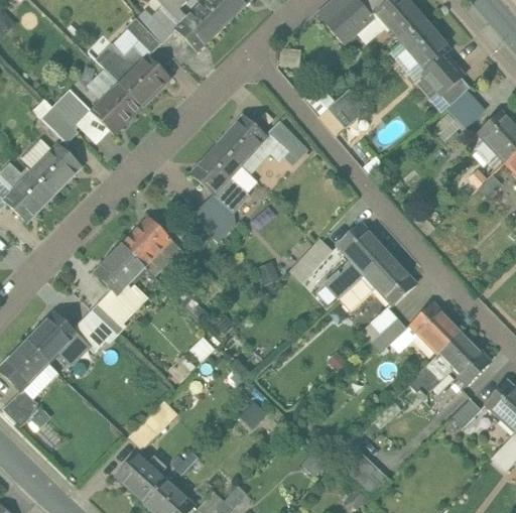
[(203,2),(187,16),(178,8),(187,0),(161,0),(176,15),(175,16),(181,22),(178,24),(175,28),(176,28),(198,50),(225,24),(203,2)]
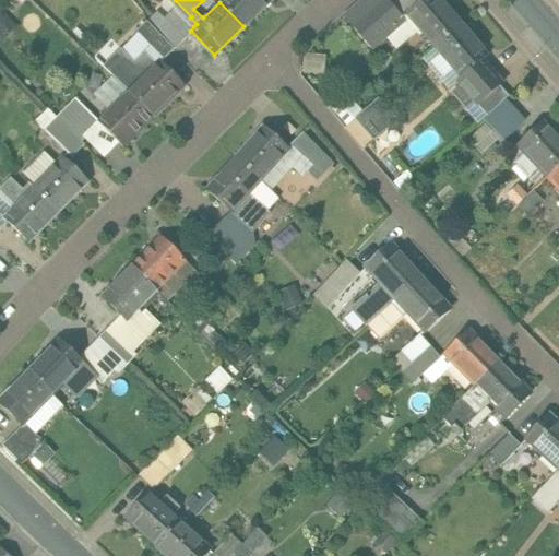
[(222,0),(219,2),(244,26),(270,0),(222,0)]
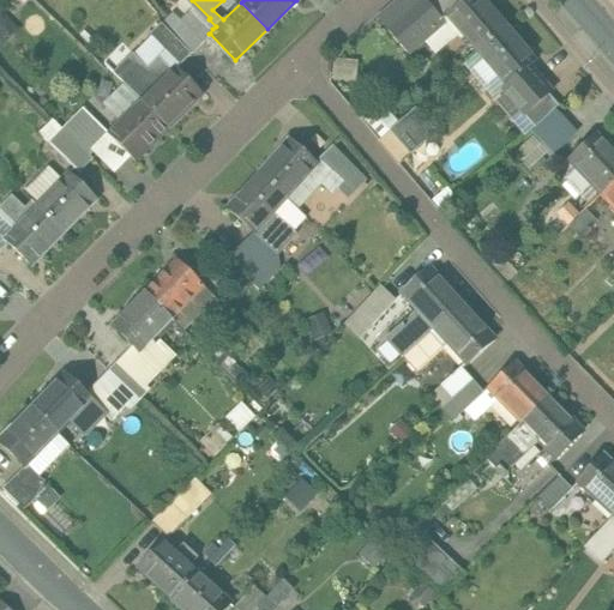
[(413,0),(385,25),(408,50),(444,18),(427,0),(413,0)]
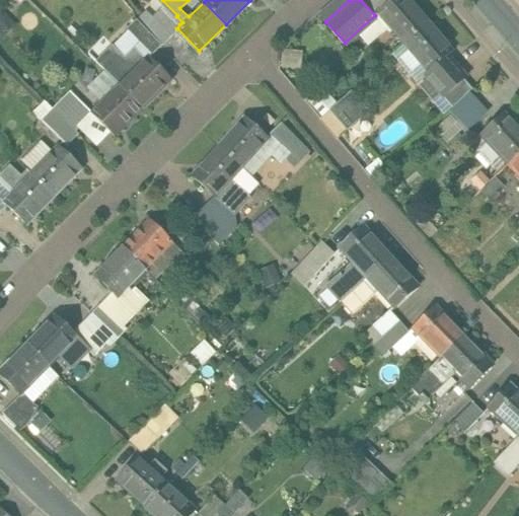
[(428,19),(411,0),(390,0),(378,11),(403,41),(428,19)]
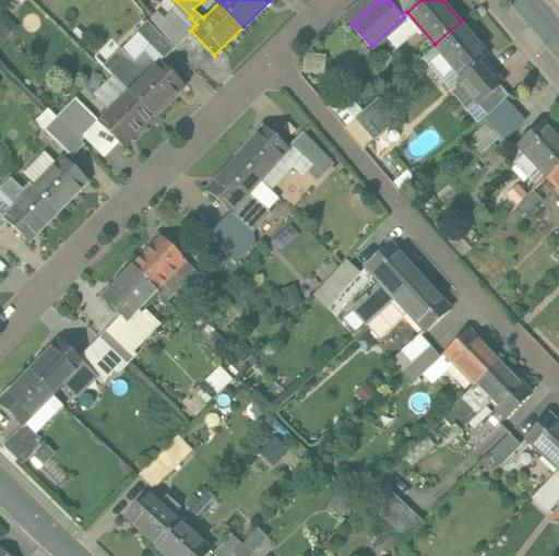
[(193,26),(176,6),(165,16),(185,36),(191,31),(190,31),(193,26)]
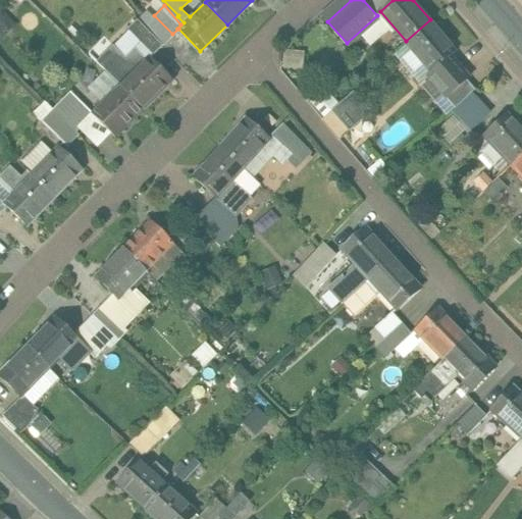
[(154,15),(149,9),(139,18),(163,44),(172,34),(154,15)]
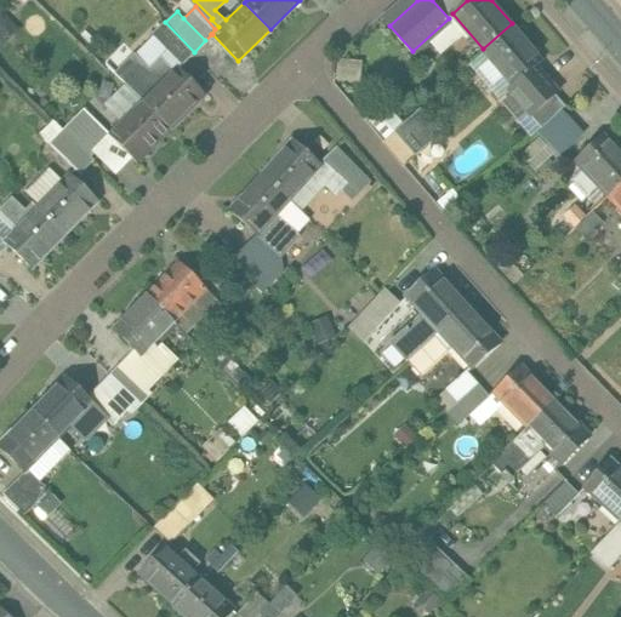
[(165,22),(163,21),(152,32),(182,63),(194,52),(165,22)]
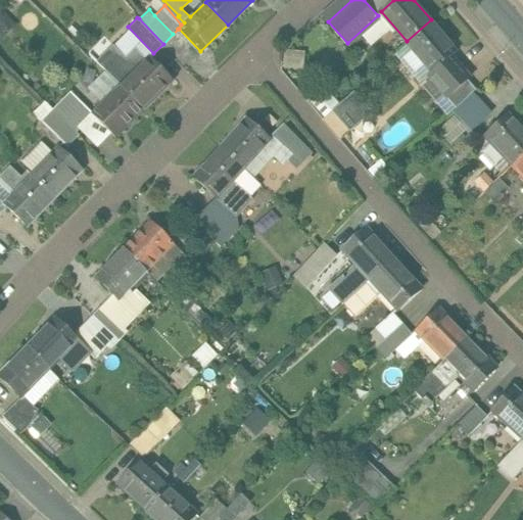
[(431,19),(407,41),(431,69),(431,71),(432,72),(452,54),(457,50),(431,19)]
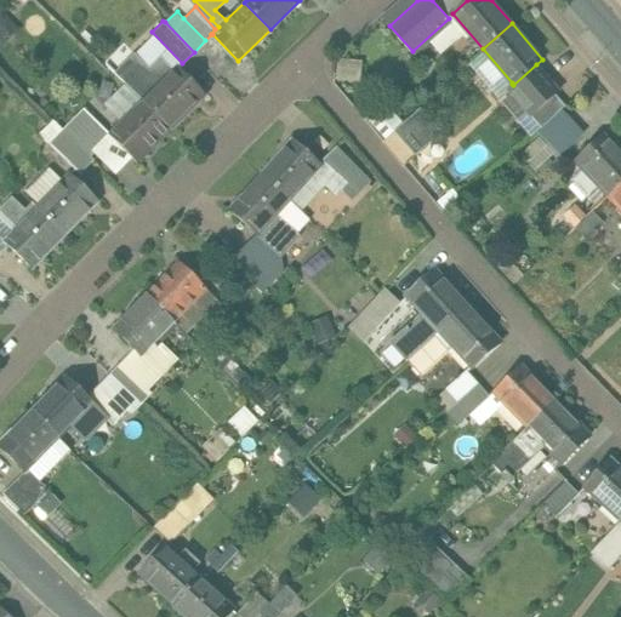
[(204,95),(176,67),(175,68),(161,55),(151,66),(135,51),(114,72),(143,101),(171,127),(204,95)]
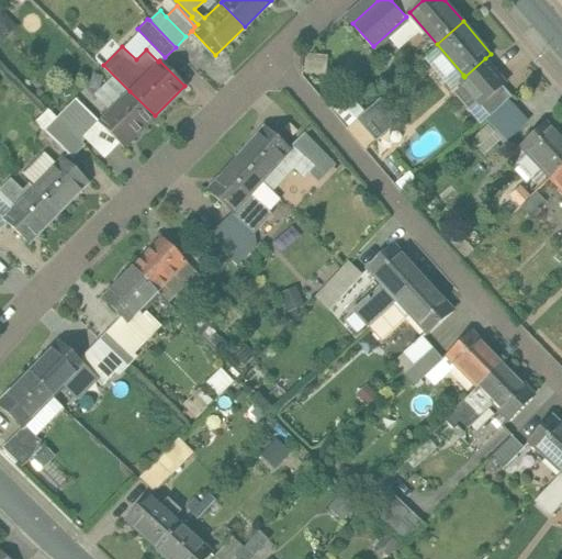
[(325,70),(327,52),(307,49),(305,67),(325,70)]
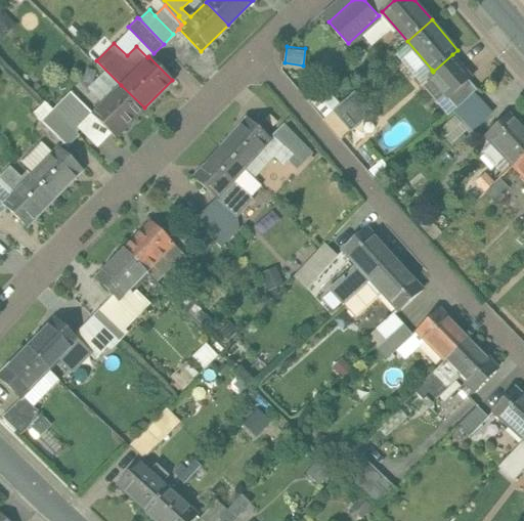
[(452,54),(433,72),(429,75),(432,78),(424,85),(436,99),(444,92),(447,96),(469,78),(472,76),(452,54)]
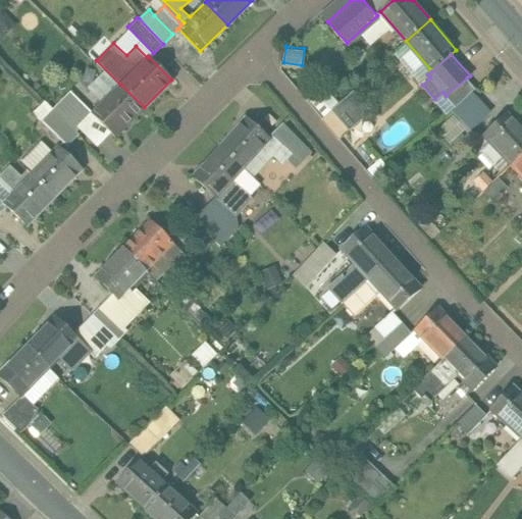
[(467,78),(446,96),(455,106),(475,88),(467,78)]
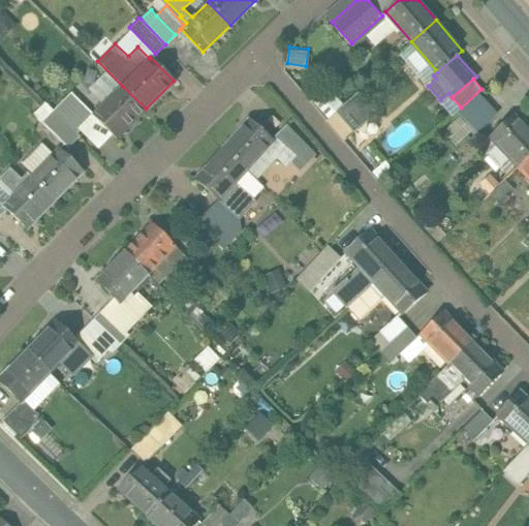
[(146,109),(122,86),(94,113),(94,114),(94,115),(117,136),(146,109)]
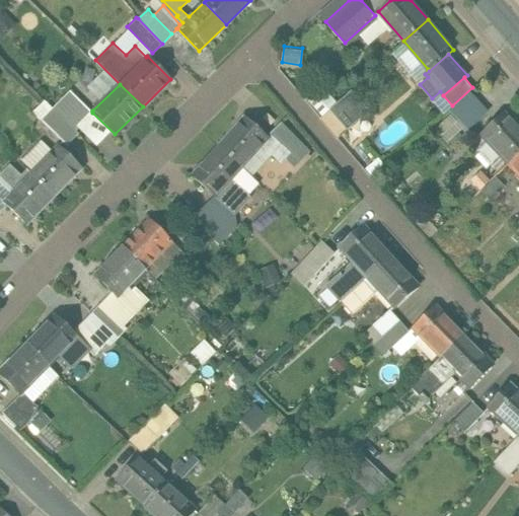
[(369,109),(352,88),(329,107),(347,129),(369,109)]
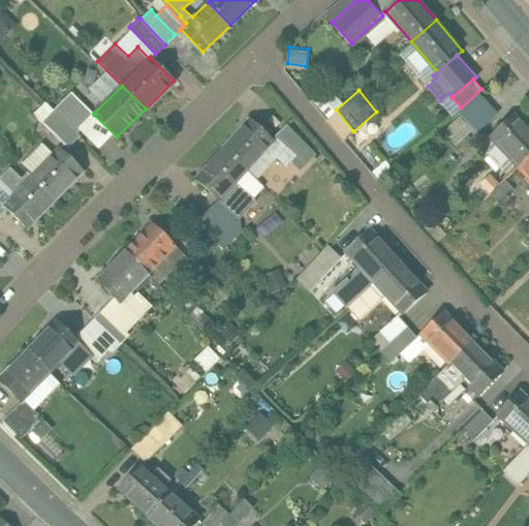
[(94,113),(73,93),(55,111),(76,132),(94,115),(94,114),(94,113)]
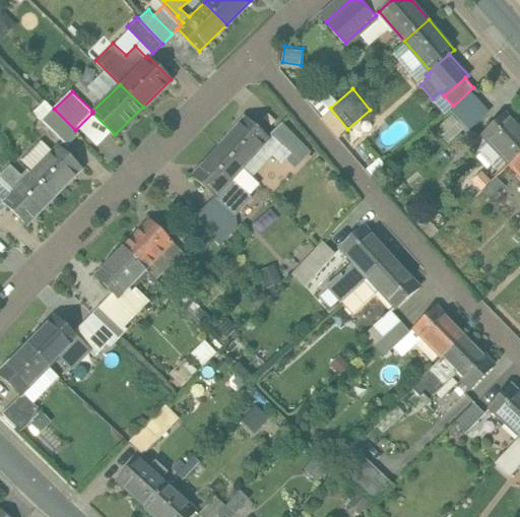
[(75,130),(54,109),(44,120),(68,144),(78,133),(75,130)]
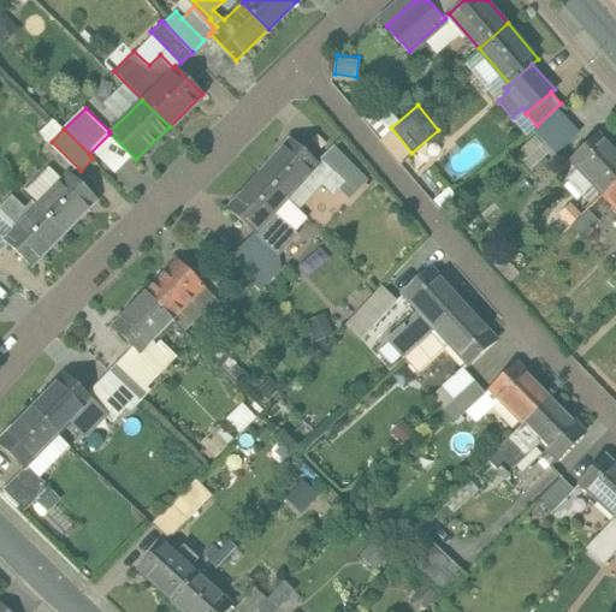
[(615,180),(615,150),(598,131),(570,158),(603,192),(615,180)]
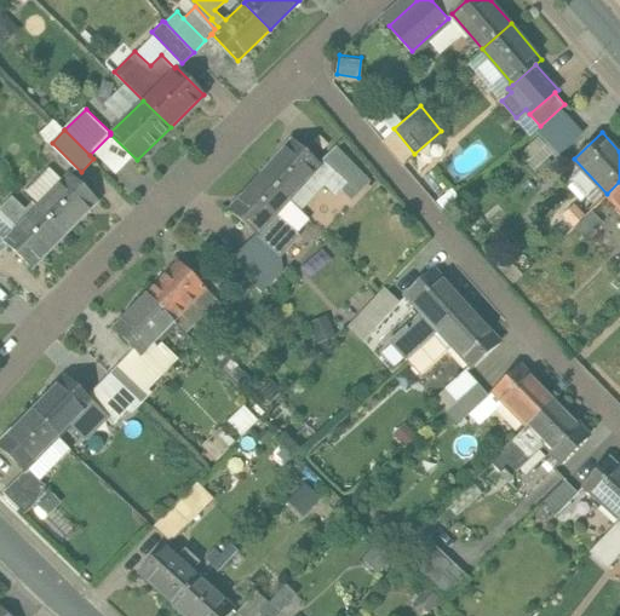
[(292,137),(262,172),(262,173),(290,197),(321,162),(292,137)]
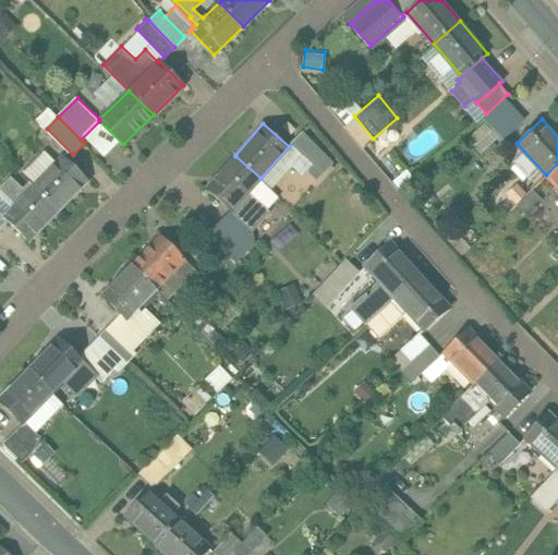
[(334,160),(303,130),(291,141),(313,161),(307,168),(317,177),(334,160)]
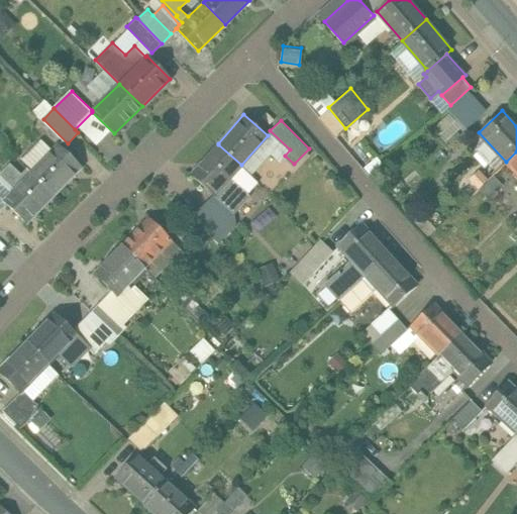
[(241,165),(218,144),(218,143),(191,174),(214,194),(234,213),(250,195),(231,177),(241,165)]
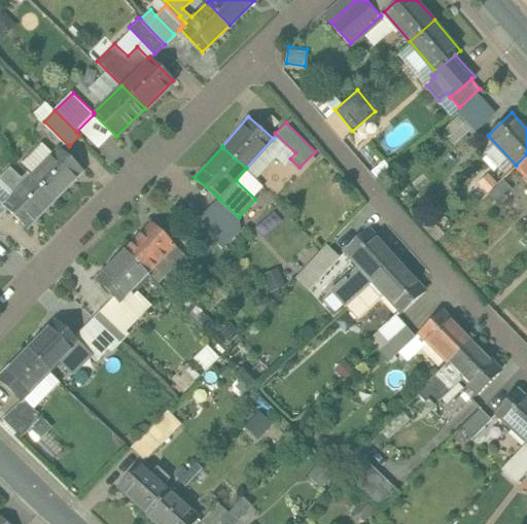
[(60,147),(31,175),(55,198),(57,200),(83,171),(60,147)]
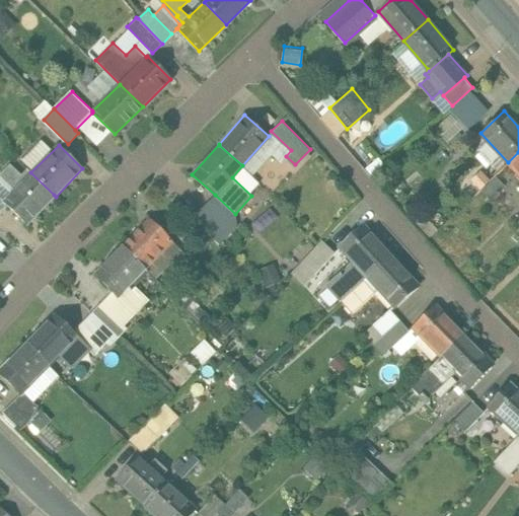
[(518,152),(508,162),(518,173),(518,152)]
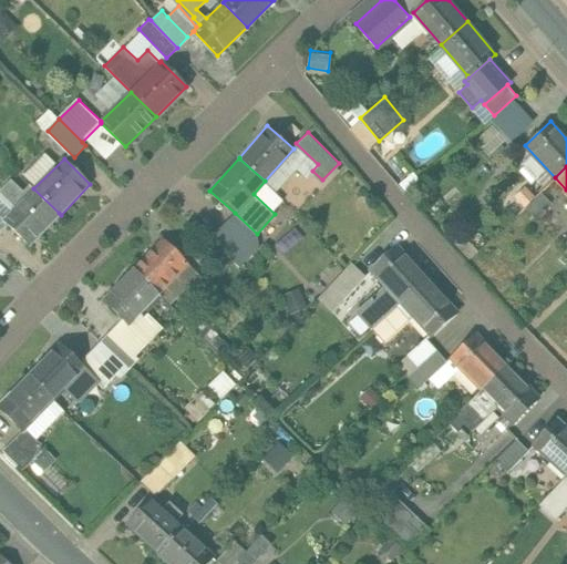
[(534,184),(526,190),(534,197),(540,191),(534,184)]
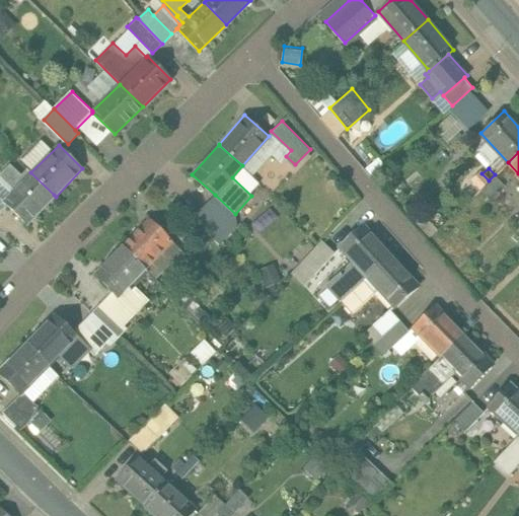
[(30,172),(4,201),(27,223),(54,195),(30,172)]
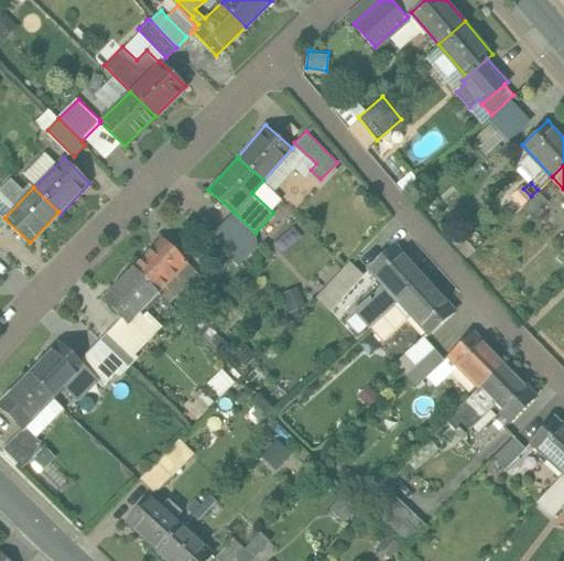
[(289,195),(281,187),(274,194),(283,202),(289,195)]
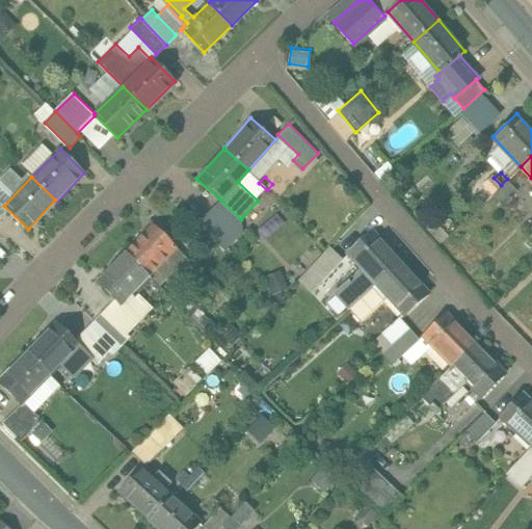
[(507,179),(501,185),(508,193),(514,187),(507,179)]
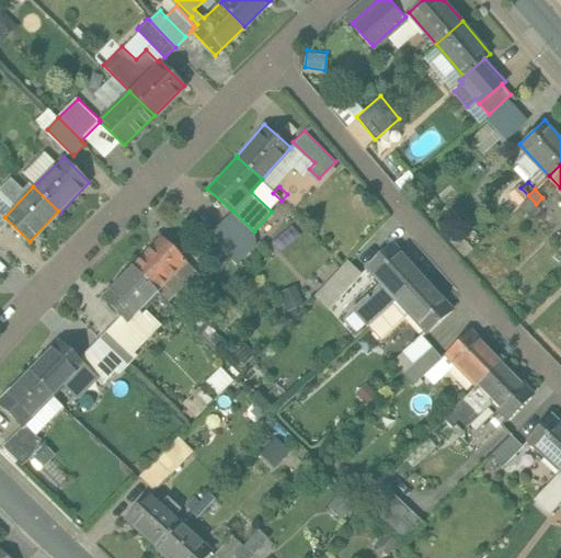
[(273,193),(270,197),(277,205),(282,201),(273,193)]
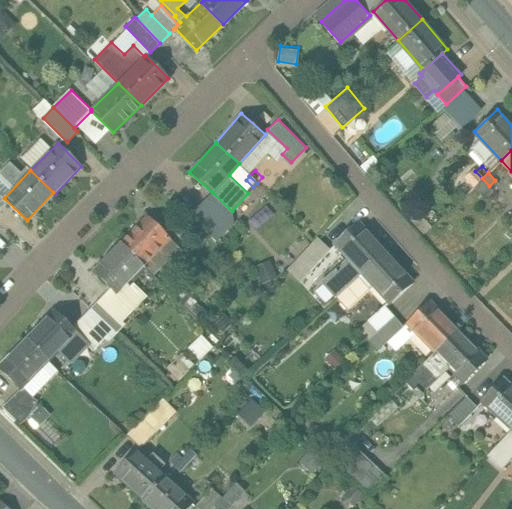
[(234,222),(208,195),(190,213),(216,239),(234,222)]
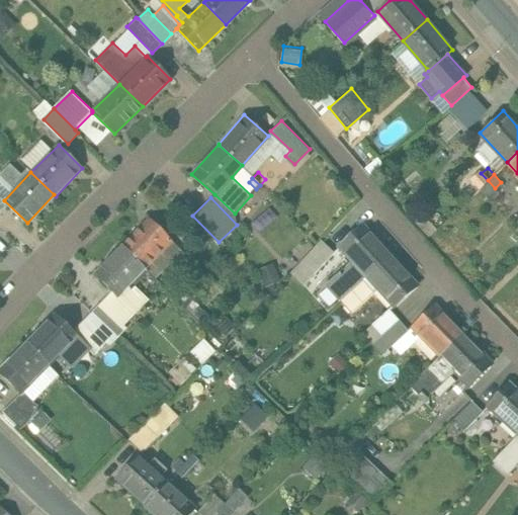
[(172,240),(150,219),(123,245),(146,267),(172,240)]
